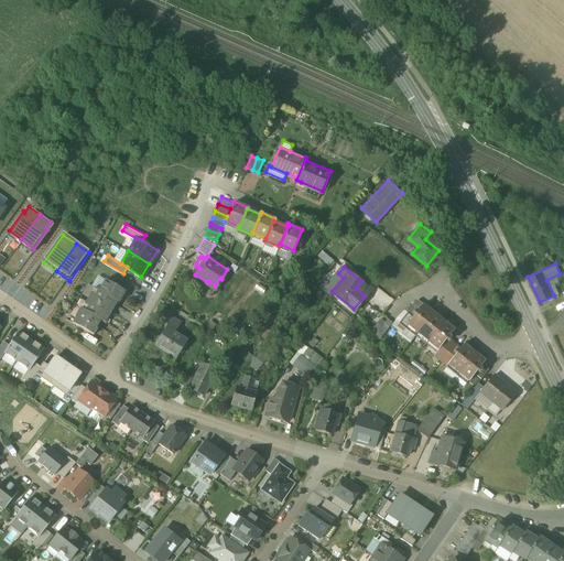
[(126,283),(115,277),(111,282),(122,289),(126,283)]
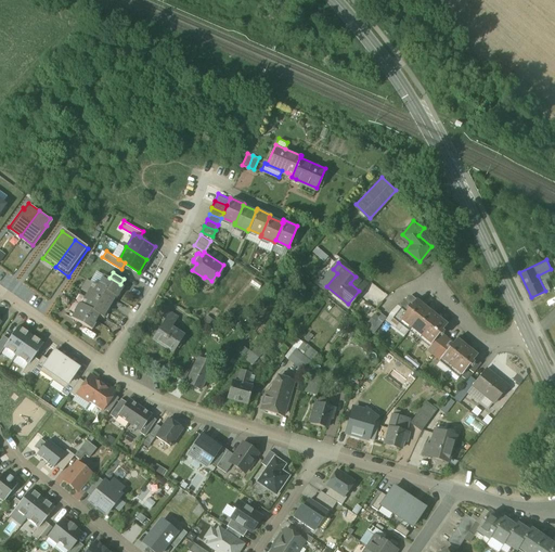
[(110,278),(104,273),(98,284),(116,295),(123,285),(120,284),(110,278)]
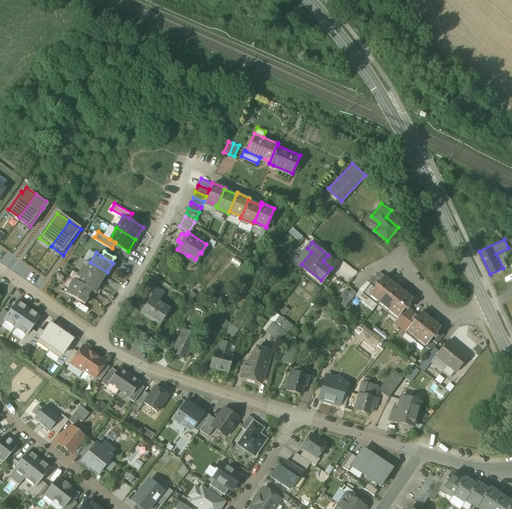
[(90,262),(85,259),(80,269),(101,281),(103,278),(104,278),(107,272),(90,262)]
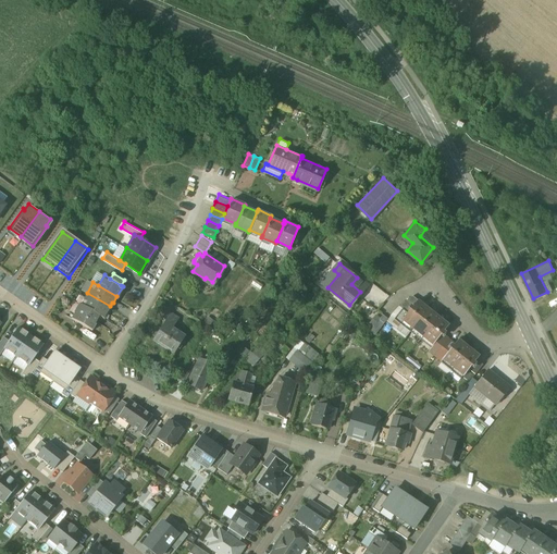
[(110,306),(87,293),(81,303),(99,314),(104,317),(108,311),(107,310),(110,306)]
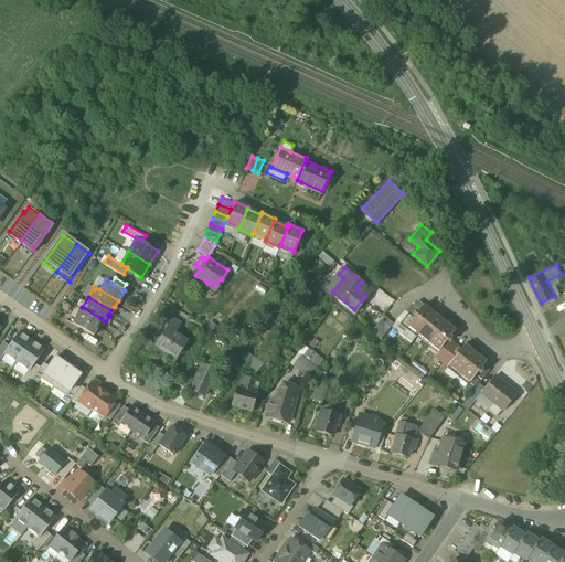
[(413,316),(407,324),(417,331),(434,311),(424,303),(413,316)]
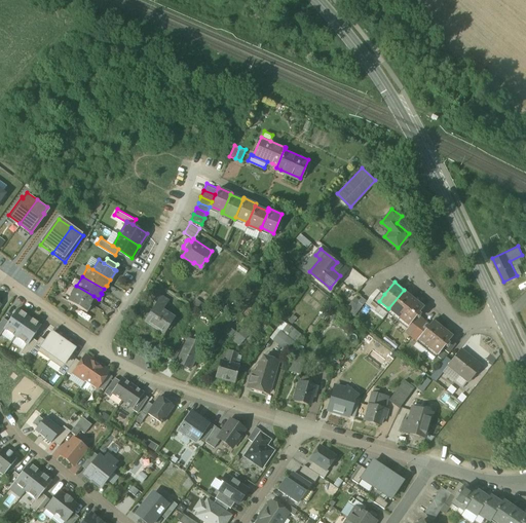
[(76,286),(75,286),(75,287),(76,287),(72,295),(70,294),(67,299),(86,310),(92,301),(90,300),(94,296),(76,286)]
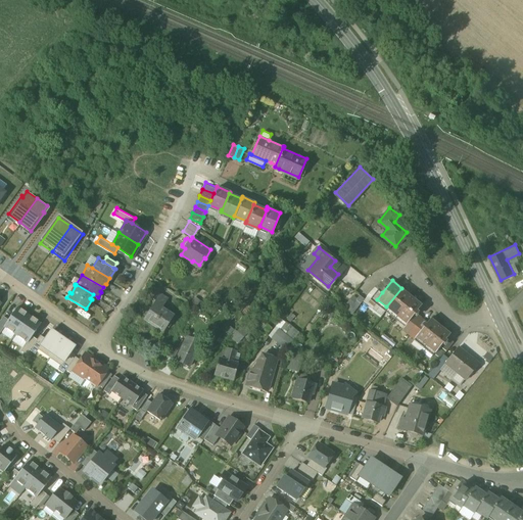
[(377,288),(370,297),(375,302),(377,299),(382,292),(377,288)]
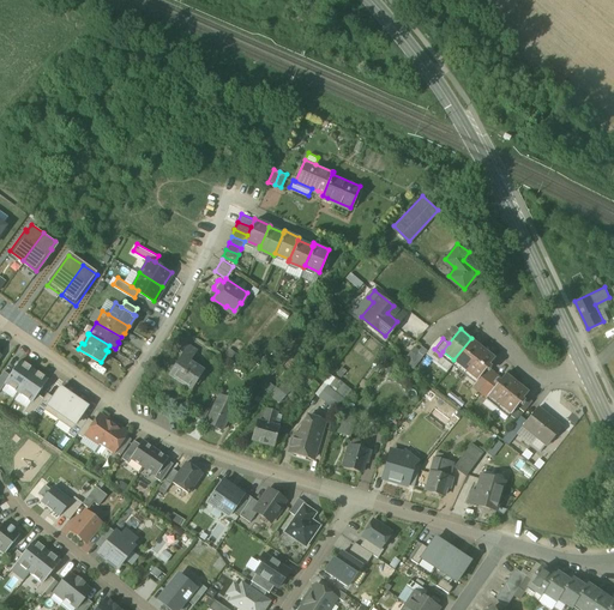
[(471,338),(453,360),(465,369),(483,346),(471,338)]
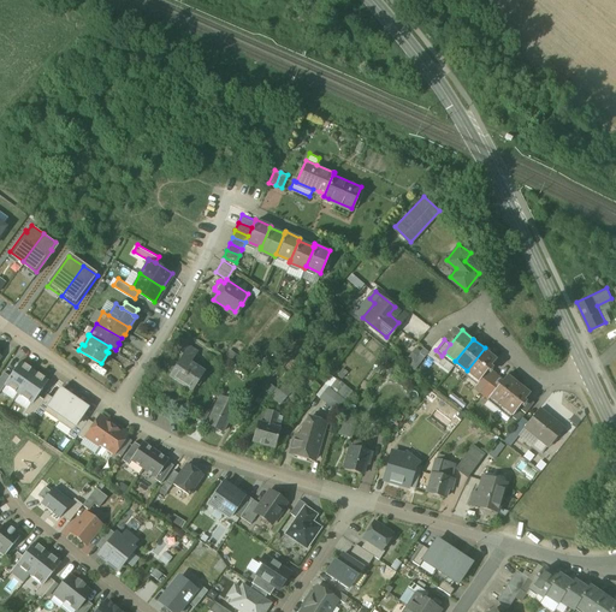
[(196,350),(184,342),(179,350),(183,352),(170,373),(193,388),(203,370),(189,361),(196,350)]
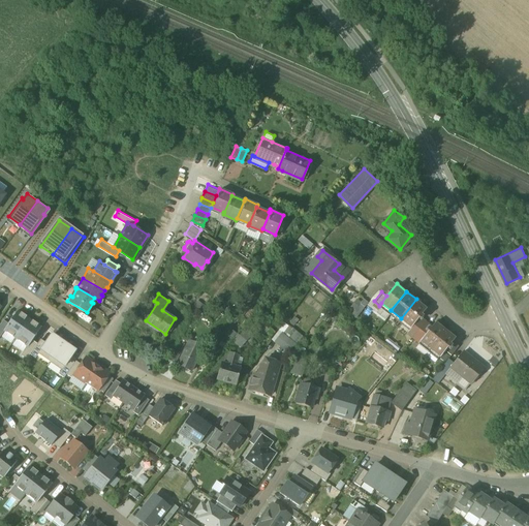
[(416,299),(401,318),(411,327),(419,315),(426,307),(416,299)]
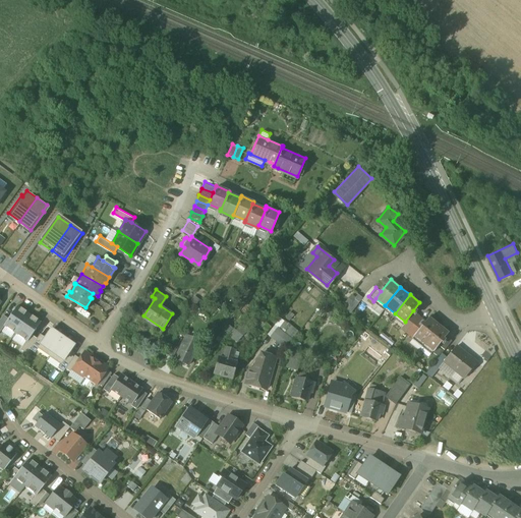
[(354,296),(346,307),(350,311),(359,300),(354,296)]
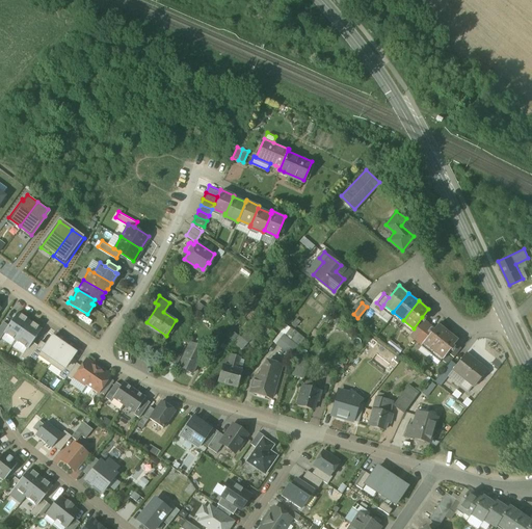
[(29,318),(18,310),(8,323),(3,331),(4,332),(16,339),(29,318)]
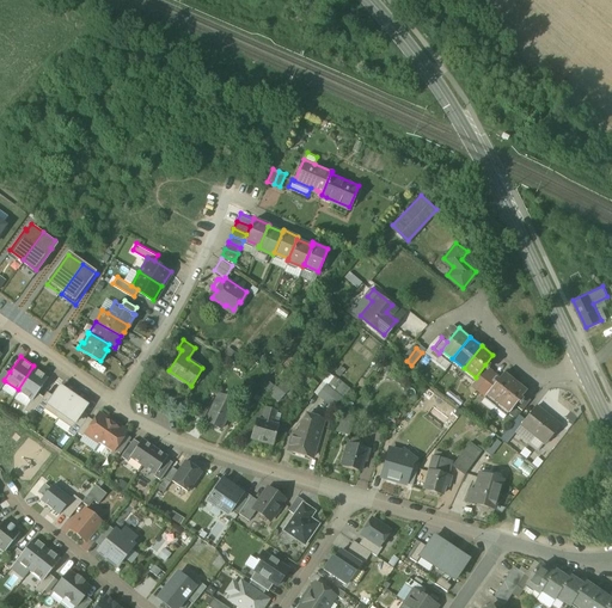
[(485,364),(476,378),(471,384),(477,388),(493,369),(485,364)]
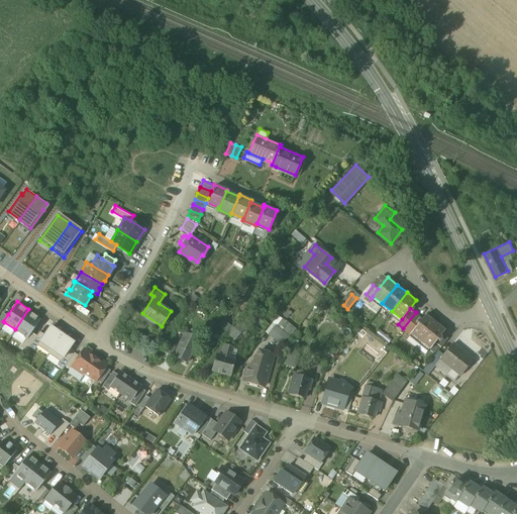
[(40,317),(28,309),(15,329),(26,337),(31,330),(40,317)]
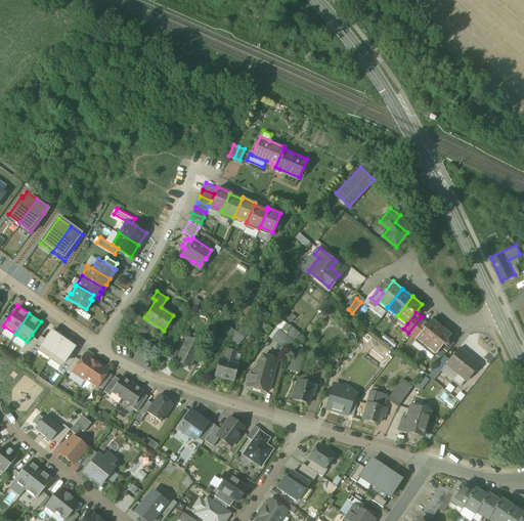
[(422,316),(408,333),(415,338),(416,336),(427,321),(422,316)]
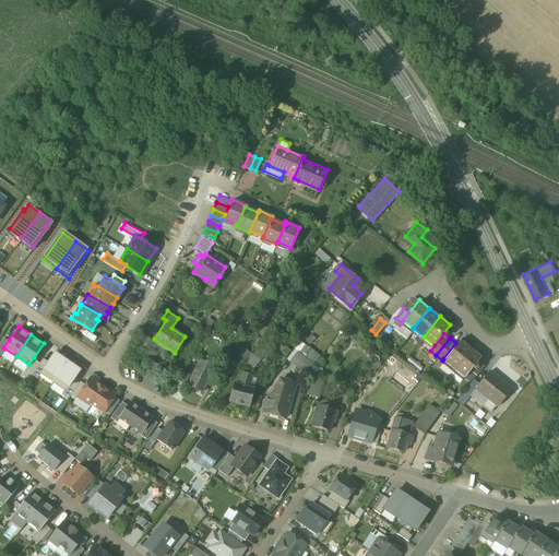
[(455,343),(443,358),(454,367),(471,346),(460,339),(455,343)]
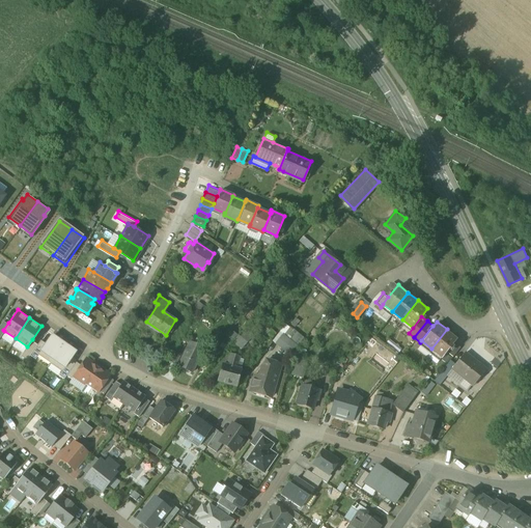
[(245,326),(231,340),(240,348),(253,334),(245,326)]
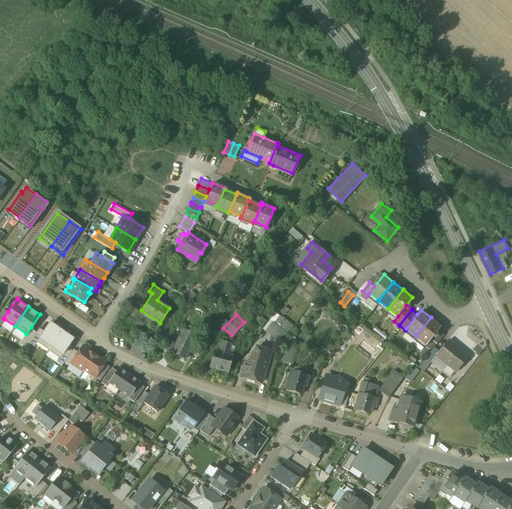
[(431,317),(416,336),(426,344),(441,325),(431,317)]
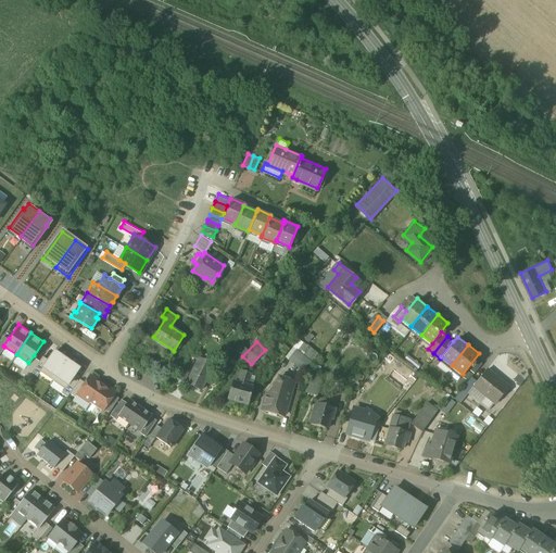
[(312,347),(305,355),(311,360),(317,351),(312,347)]
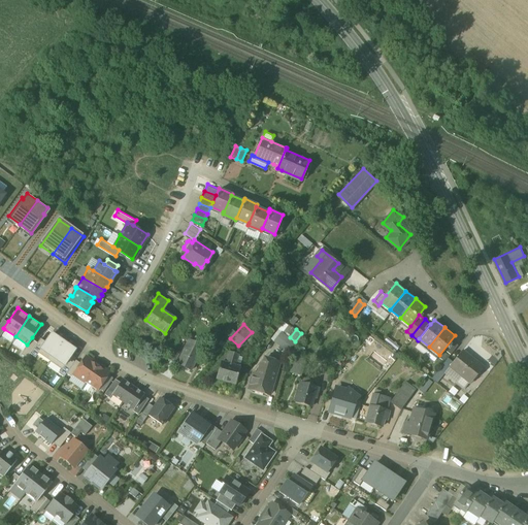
[(290,337),(282,330),(274,340),(283,347),(289,339),(293,343),(295,341),(290,337)]
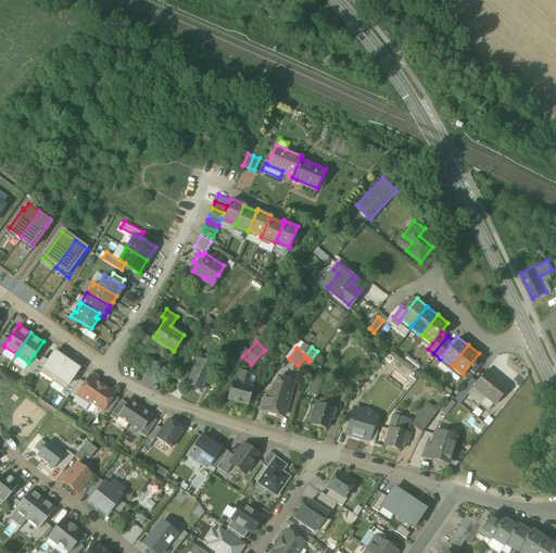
[(67,357),(54,349),(41,368),(53,377),(67,357)]
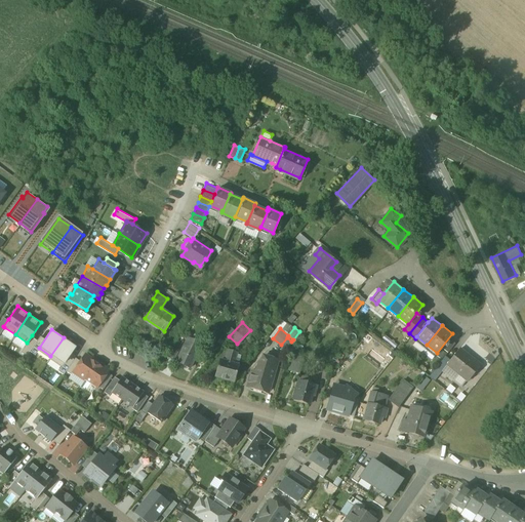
[(32,335),(27,343),(21,351),(27,354),(37,339),(32,335)]
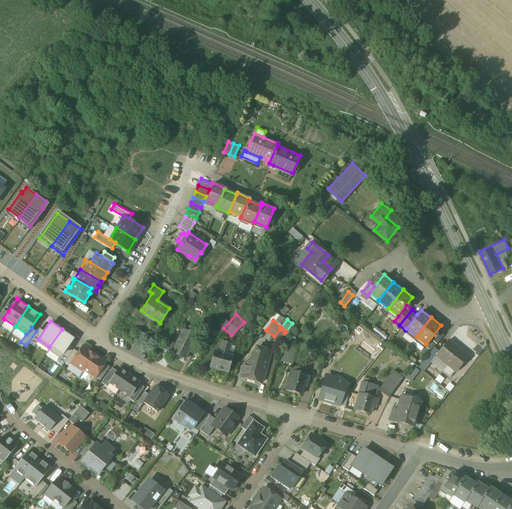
[(183,328),(172,351),(185,357),(196,334),(183,328)]
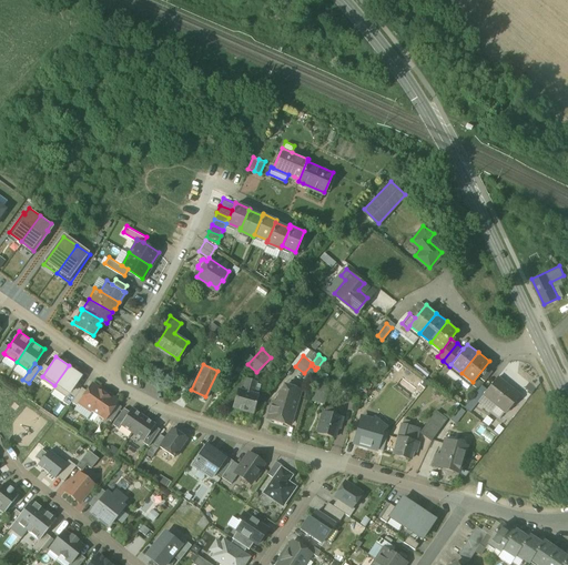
[(81,374),(69,365),(54,385),(68,394),(81,374)]
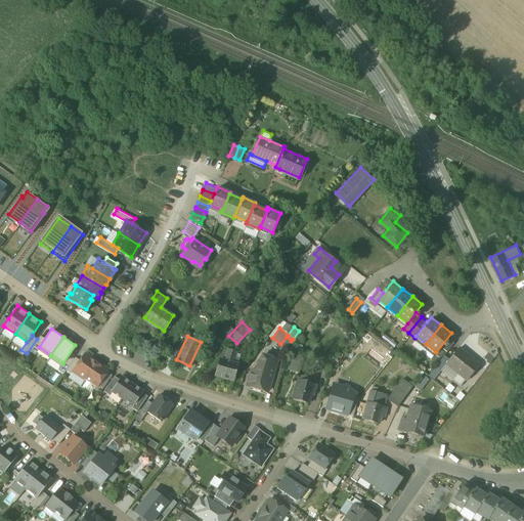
[(287,337),(280,344),(286,348),(291,341),(287,337)]
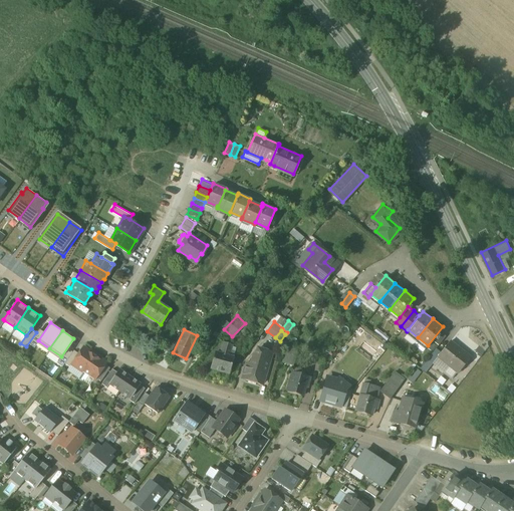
[(441,330),(434,339),(439,343),(446,334),(441,330)]
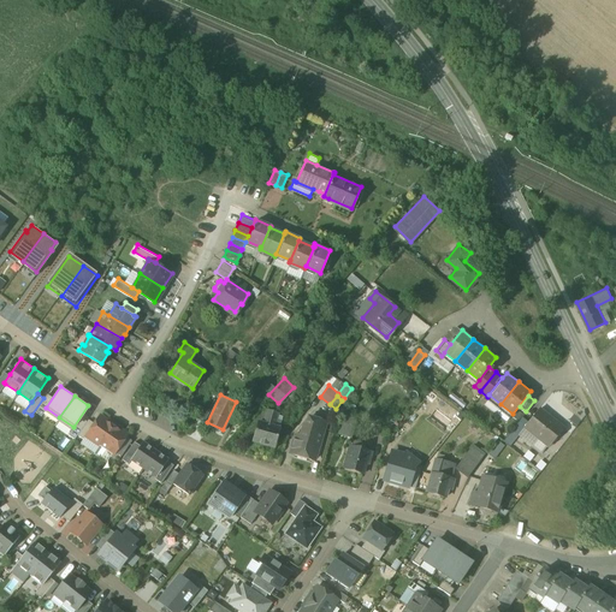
[(203,405),(199,417),(205,421),(211,408),(203,405)]
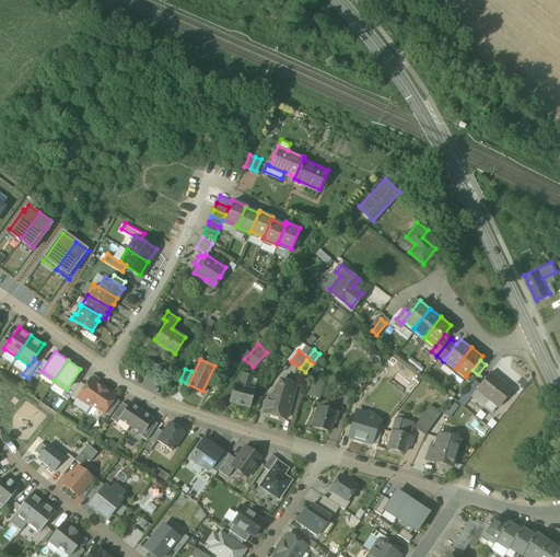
[(513,387),(491,370),(480,383),(476,387),(477,387),(471,394),(492,409),(497,404),(498,405),(513,387)]
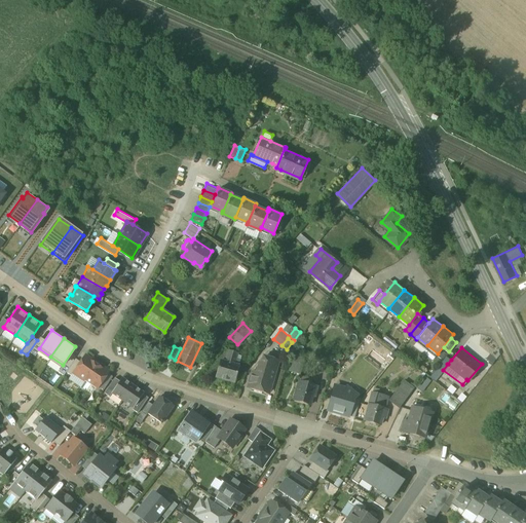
[(237,351),(227,348),(224,360),(234,363),(237,351)]
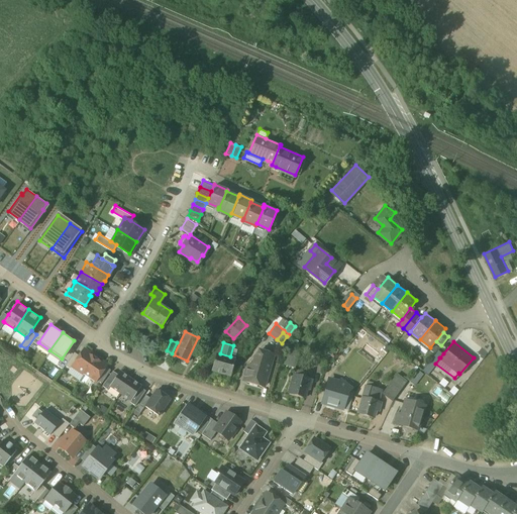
[(79,354),(72,365),(83,373),(95,355),(84,347),(79,354)]
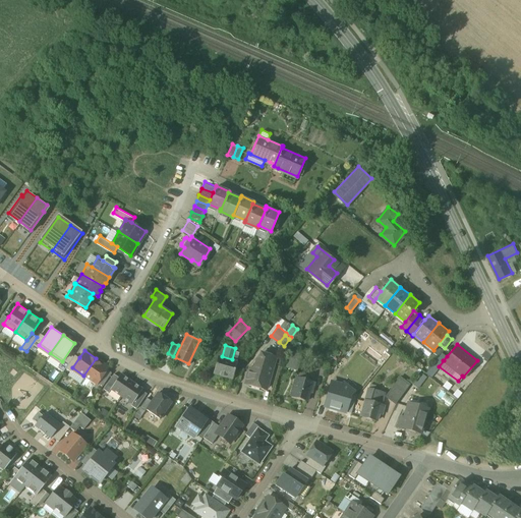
[(259,359),(256,359),(253,368),(249,367),(245,382),(266,388),(275,356),(262,352),(259,359)]
